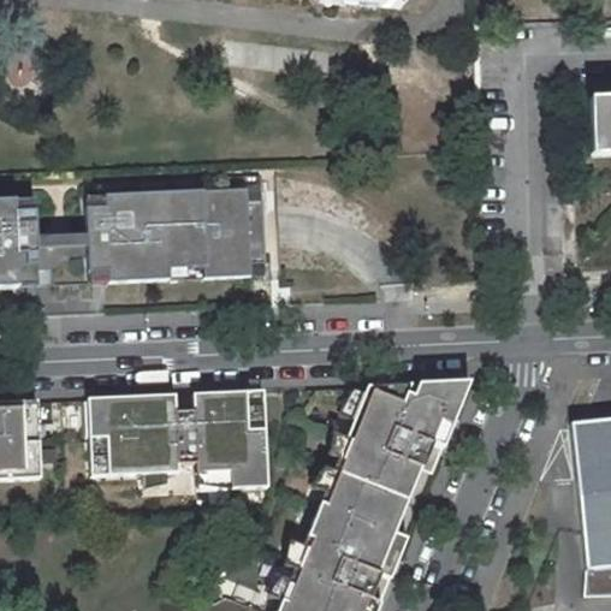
[(610,95),(593,96),(595,153),(610,152),(610,95)]
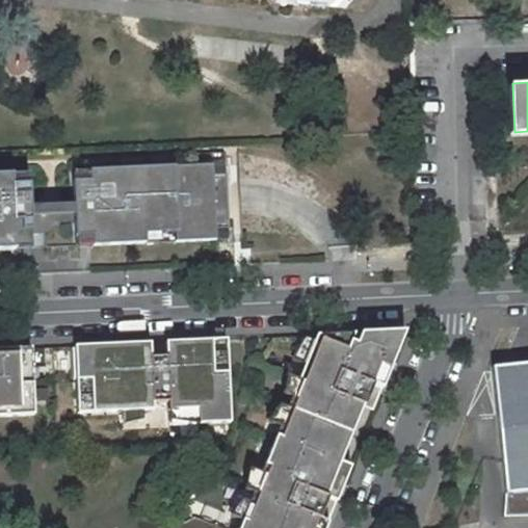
[(75,177),(78,242),(148,239),(147,229),(177,228),(177,237),(218,236),(217,226),(232,225),(229,169),(215,170),(215,160),(91,165),(91,176),(75,177)]
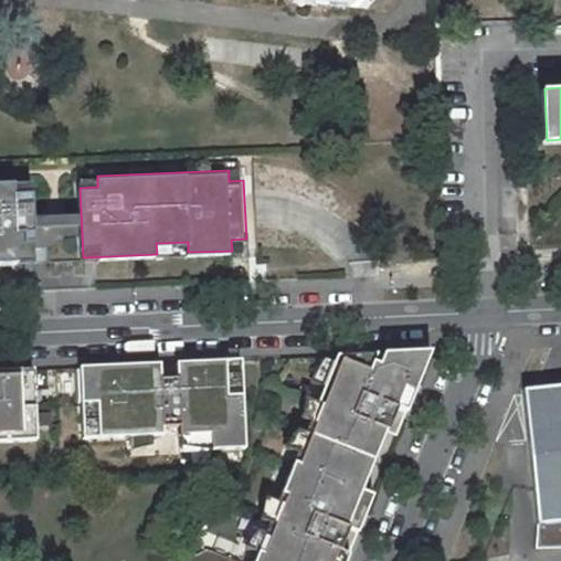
[(97,176),(80,177),(80,188),(97,187),(97,176)]
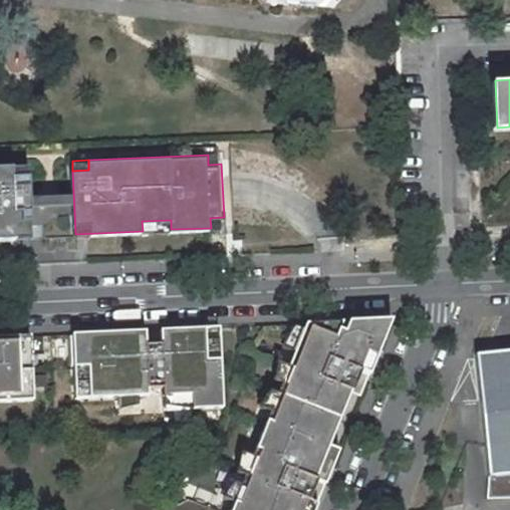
[(14,174),(14,163),(0,164),(0,237),(32,236),(30,173),(14,174)]
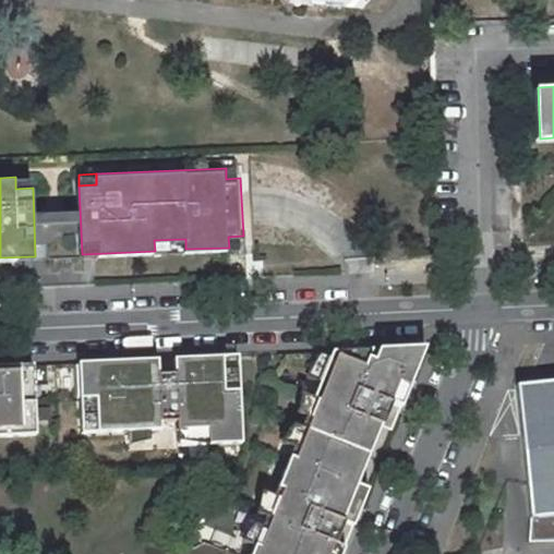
[(32,177),(15,177),(15,189),(33,188),(32,177)]
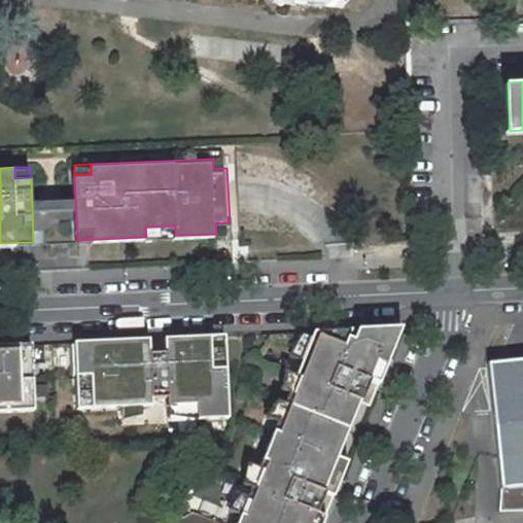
[(383,375),(405,323),(391,324),(317,327),(313,337),(306,356),(298,374),(292,387),(286,403),(280,417),(260,467),(254,481),(248,496),(243,510),(237,522),(322,522),(327,513),(318,510),(329,483),(338,487),(349,458),(339,454),(361,397),(363,398),(375,372),(383,375)]
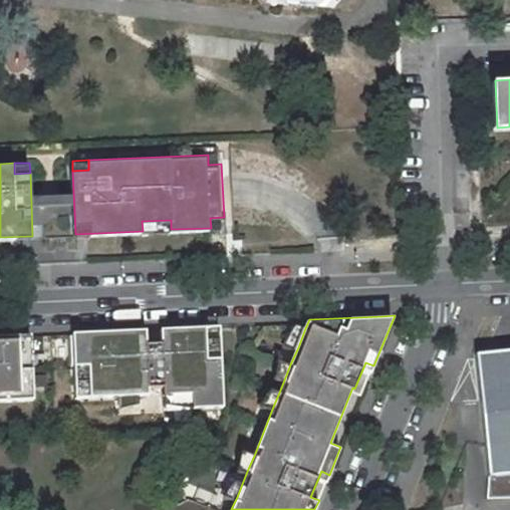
[(225,404),(222,329),(206,329),(206,324),(163,326),(164,340),(149,341),(148,327),(74,330),(77,396),(123,393),(139,393),(151,392),(150,386),(166,385),(167,407),(225,404)]
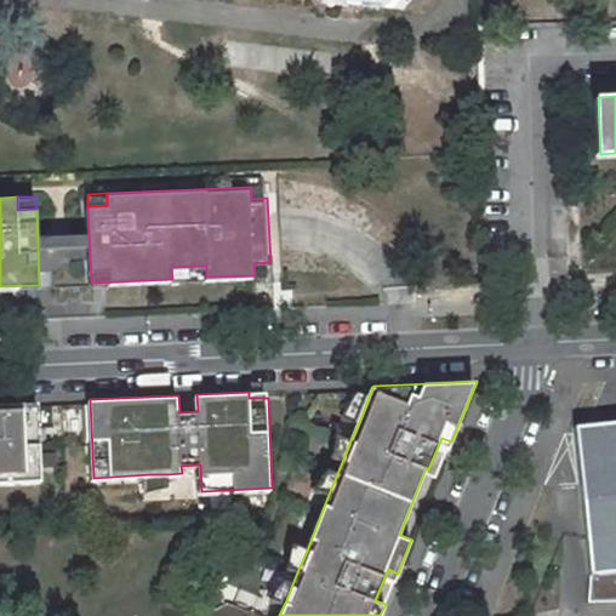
[(360,393),(348,414),(360,420),(369,397),(360,393)]
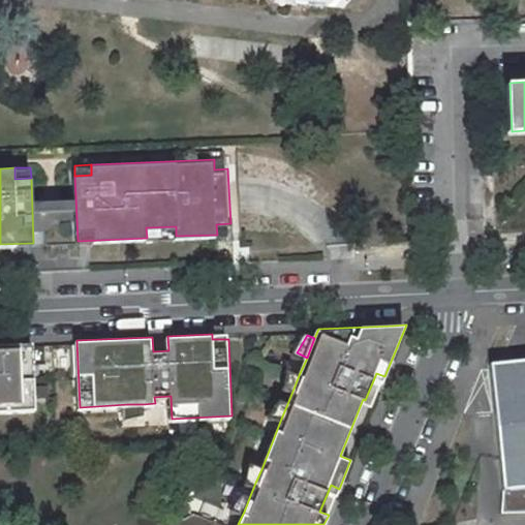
[(0,409),(36,408),(33,342),(0,343),(0,409)]
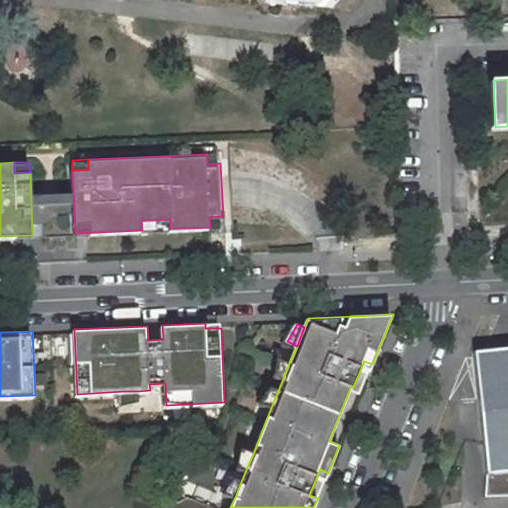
[(492,490),(507,488),(507,344),(479,347),(492,490)]
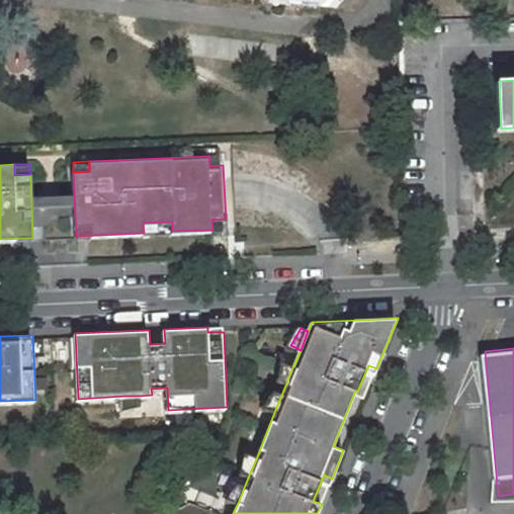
[(283,364),(280,377),(287,380),(292,367),(283,364)]
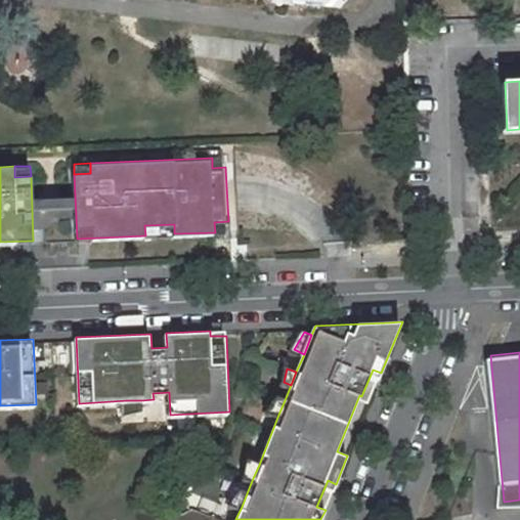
[(370,400),(381,373),(373,370),(361,396),(370,400)]
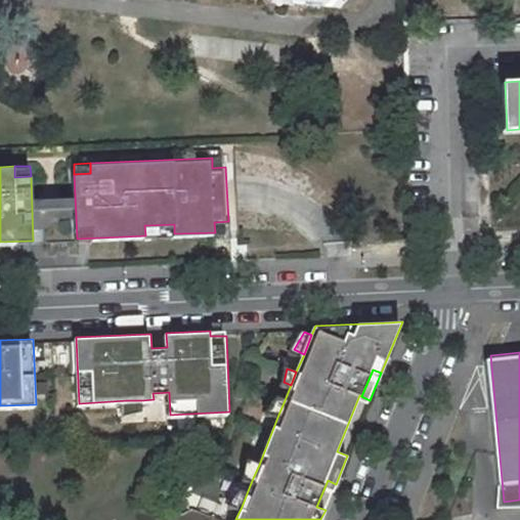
[(277,397),(269,410),(278,415),(285,400),(277,397)]
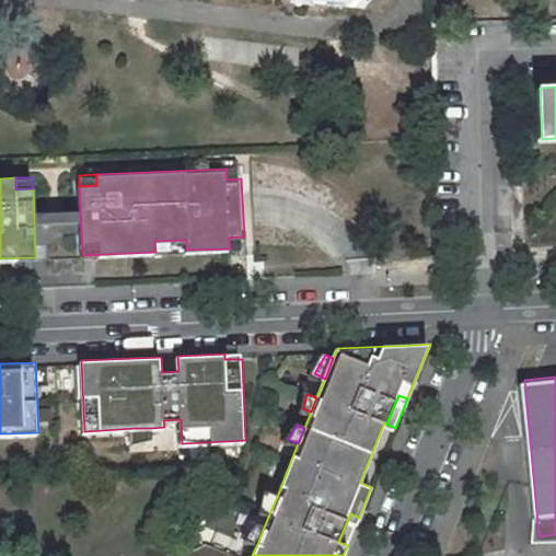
[(151,436),(151,428),(135,428),(135,439),(151,436)]
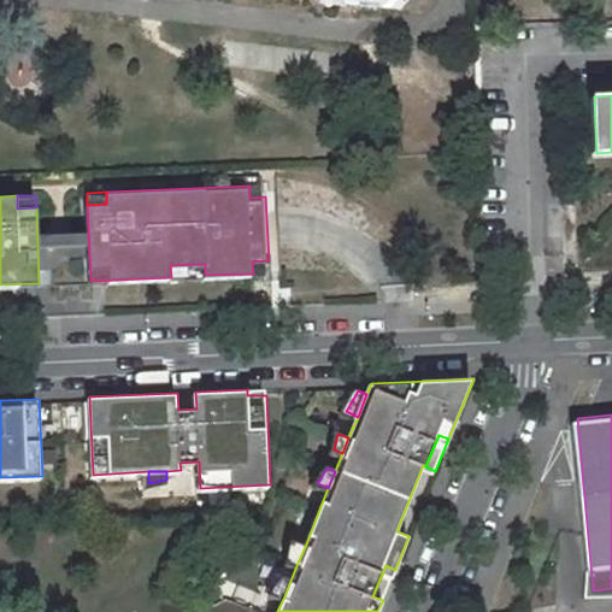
[(293,542),(289,560),(298,563),(305,547),(293,542)]
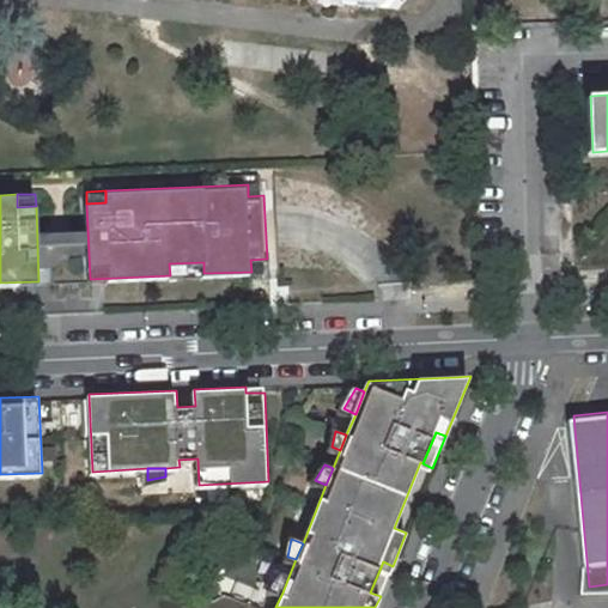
[(383,561),(370,593),(381,596),(393,566),(383,561)]
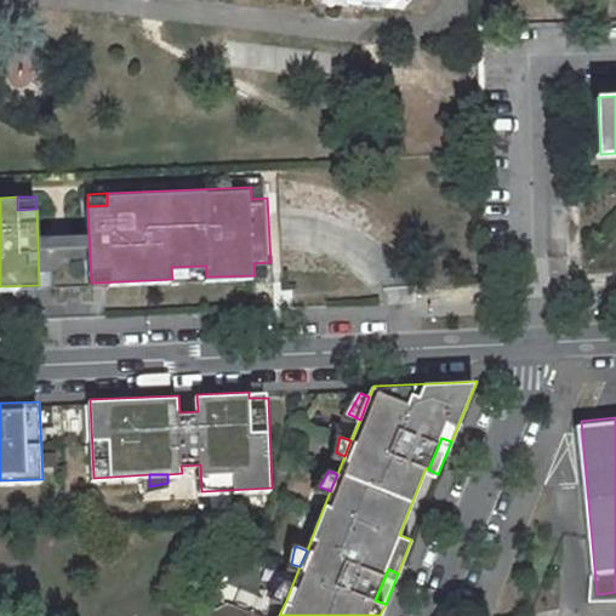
[(284,581),(274,597),(286,600),(292,585),(284,581)]
